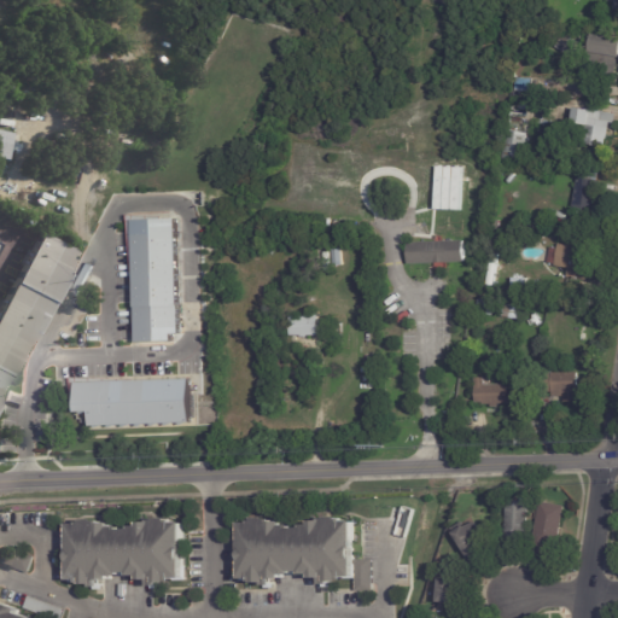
[(617,0),(617,10),(610,9),(607,18),(594,16),(595,7),(608,9),(610,0),(617,0)]
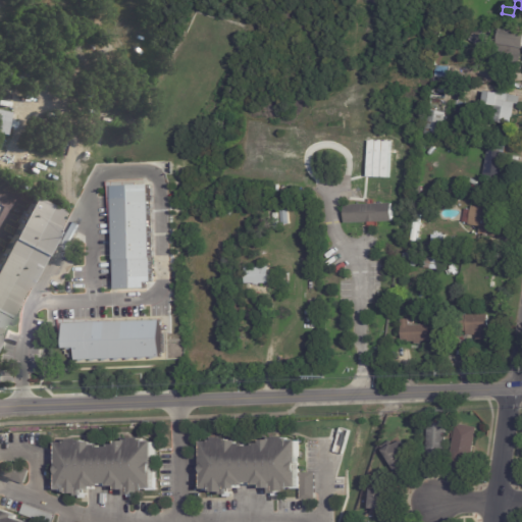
[(439,37),(438,37),(438,29),(451,29),(451,37),(439,37)]
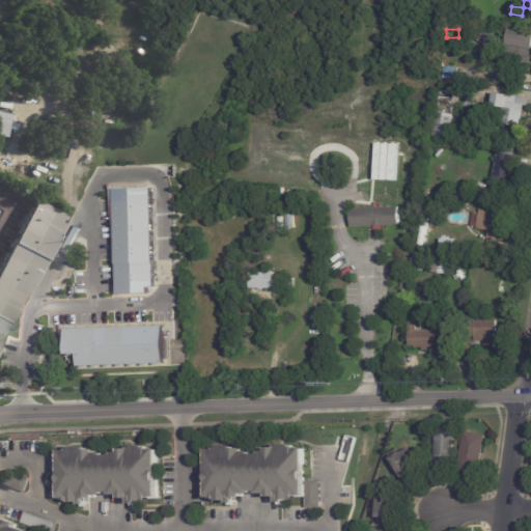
[(530,33),(528,46),(530,46),(530,64),(530,71),(511,67),(513,55),(503,53),(505,43),(510,44),(512,30),(530,33)]
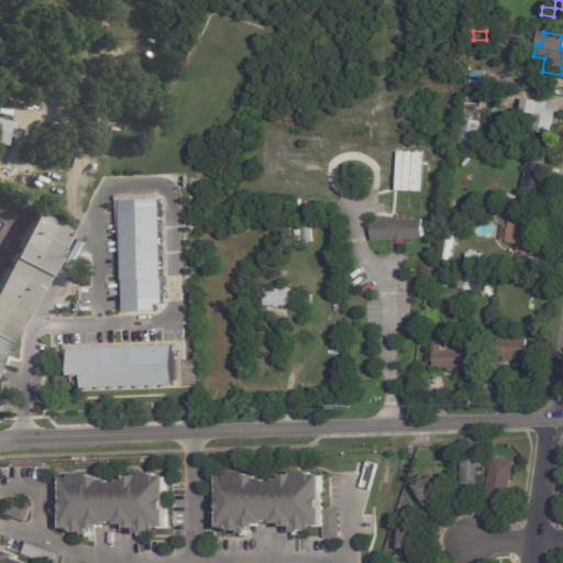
[(509,47),(523,48),(525,34),(510,33),(509,47)]
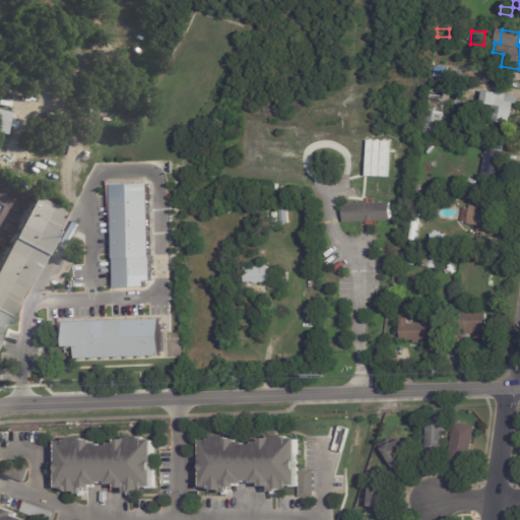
[(11,74),(8,83),(4,82),(7,71),(12,73),(11,74)]
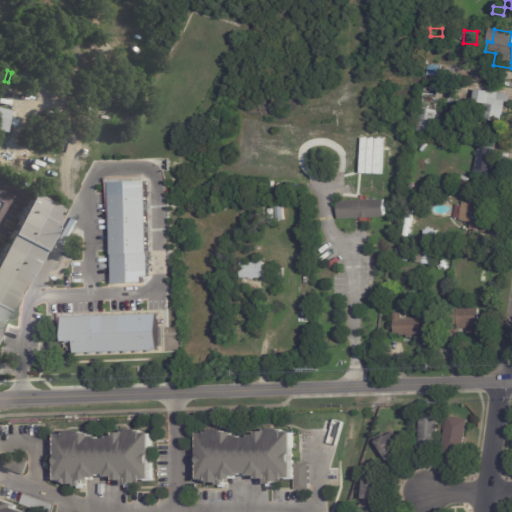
[(511,95),(511,104),(505,103),(505,109),(503,123),(484,120),(487,103),(484,103),(486,91),(511,95)]
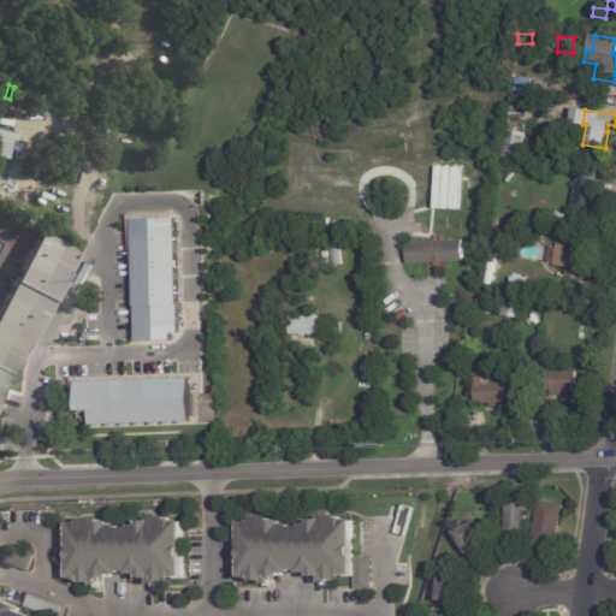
[(16,132),(10,158),(0,155),(0,128),(16,131),(16,132)]
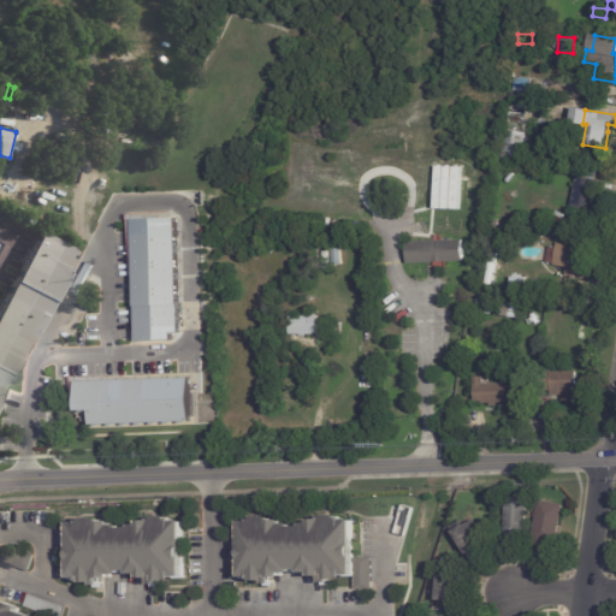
[(517,134),(529,135),(525,163),(504,160),(509,131),(517,134)]
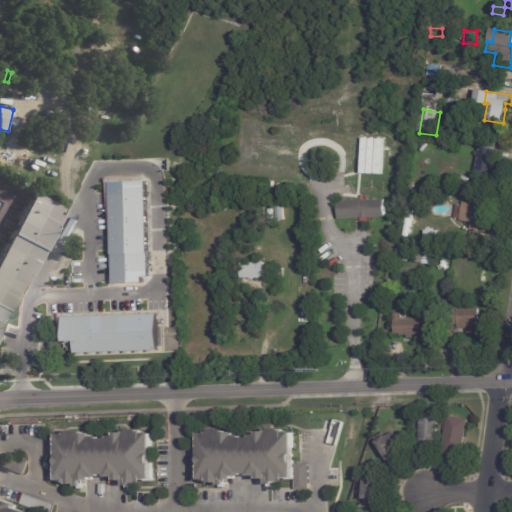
[(499,152),(495,178),(476,175),(481,147),(482,148),(483,136),(498,139),(497,150),(500,150),(499,152)]
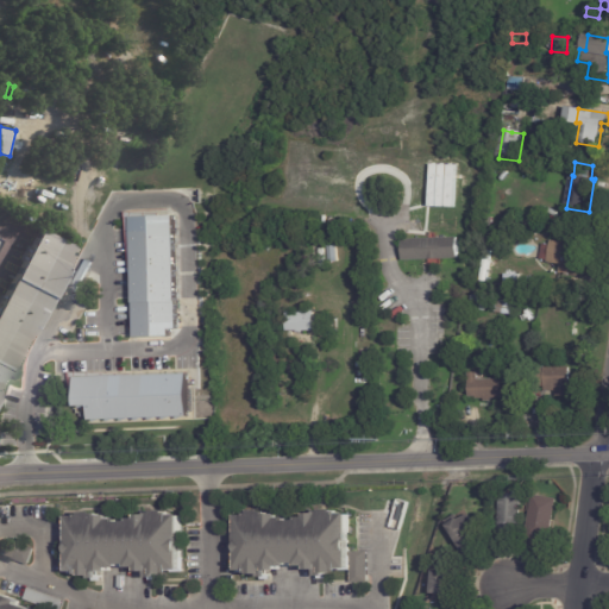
[(32,192),(35,188),(44,194),(43,198),(32,192)]
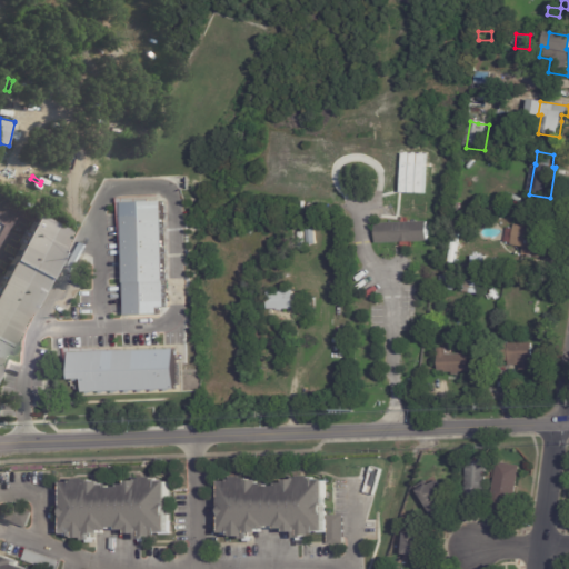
[(119,202),(158,200),(162,306),(156,307),(156,313),(122,315),(119,202)]
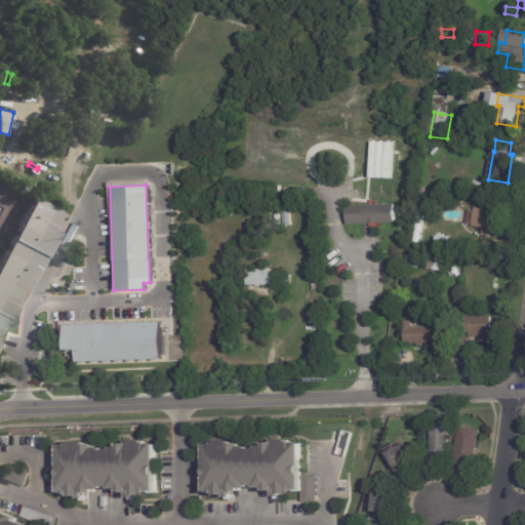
[(0,266),(37,198),(69,215),(0,340),(0,266)]
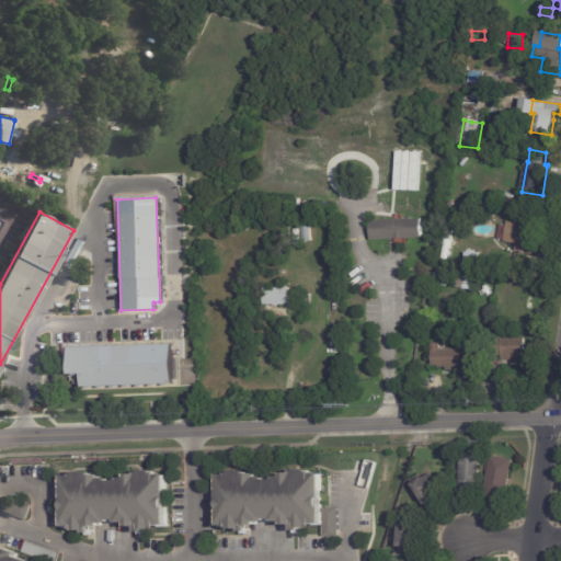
[(408,240),(373,241),(371,221),(423,220),(423,239),(408,240)]
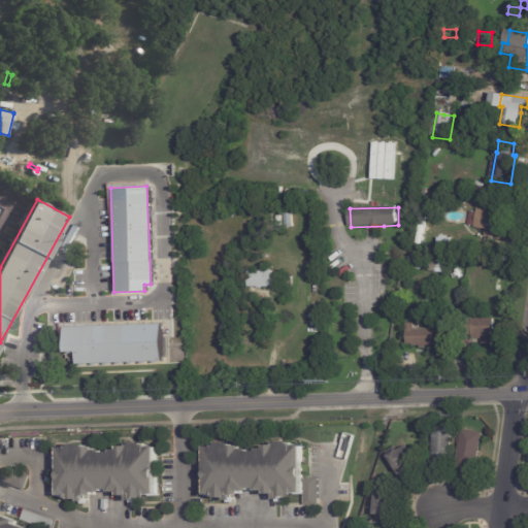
[(506,213),(502,241),(486,238),(487,230),(475,229),(475,227),(469,226),(471,212),(479,213),(479,209),(506,213)]
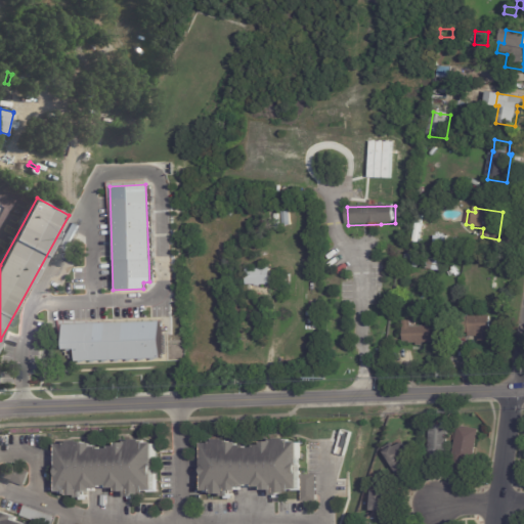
[(286,227),(284,212),(291,211),(293,226),(286,227)]
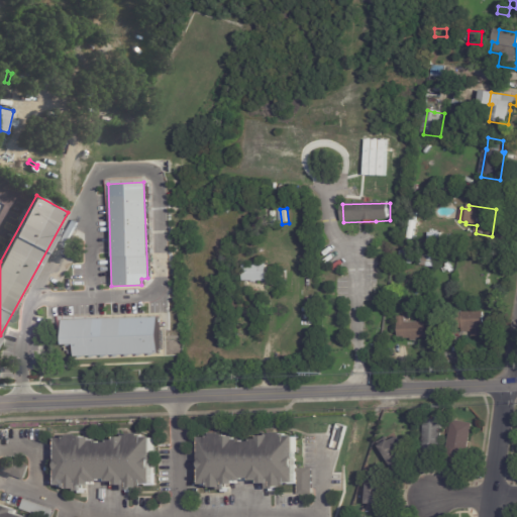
[(270,260),(260,260),(260,250),(270,250),(270,260)]
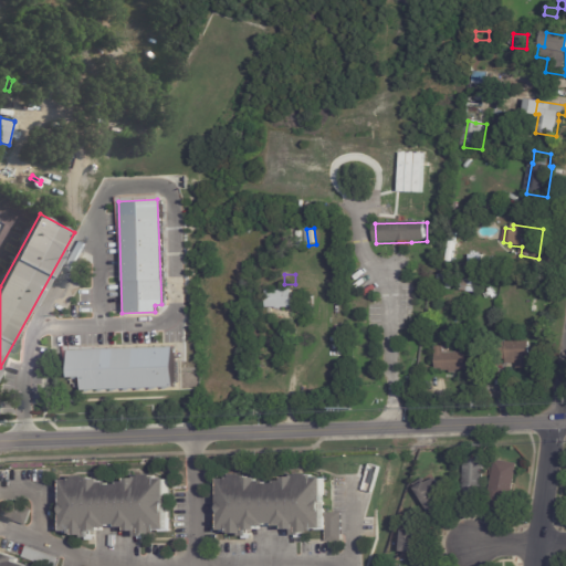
[(439,275),(453,278),(452,291),(438,289),(439,275)]
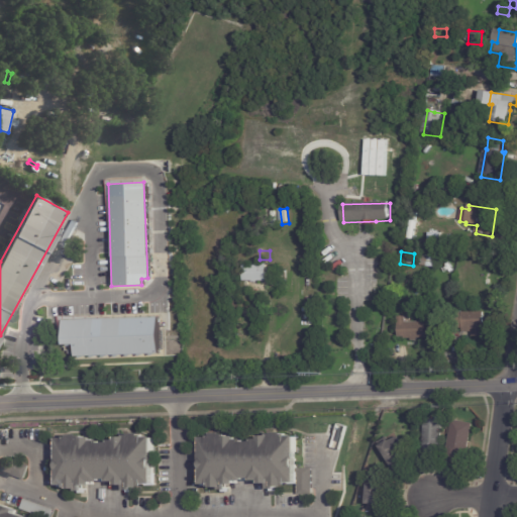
[(438,257),(437,269),(423,268),(424,255),(438,257)]
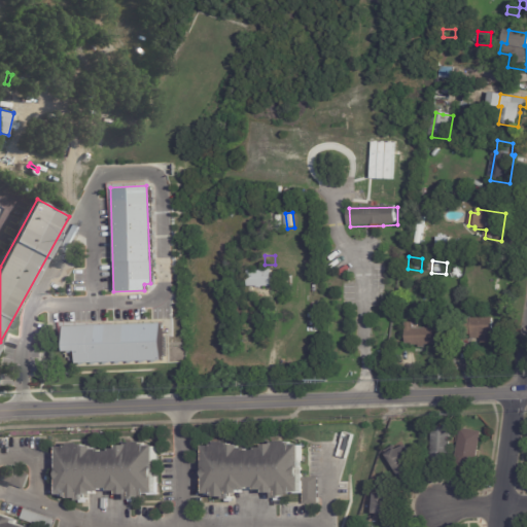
[(273,277),(273,288),(249,288),(249,272),(262,272),(262,267),(273,267),(273,277)]
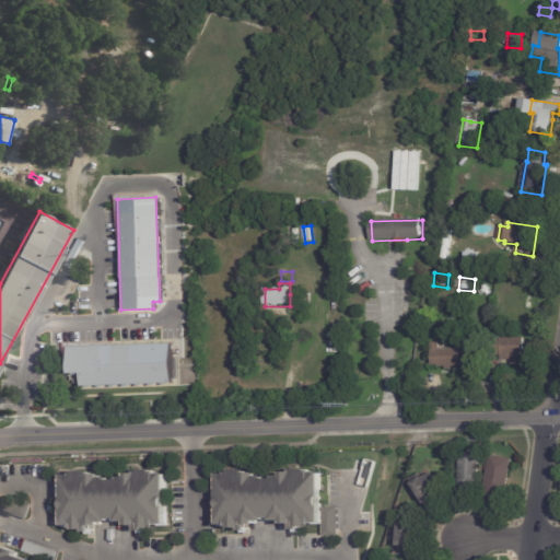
[(526,339),(526,365),(514,365),(514,360),(503,361),(503,357),(493,357),(492,333),(501,333),(501,339),(526,339)]
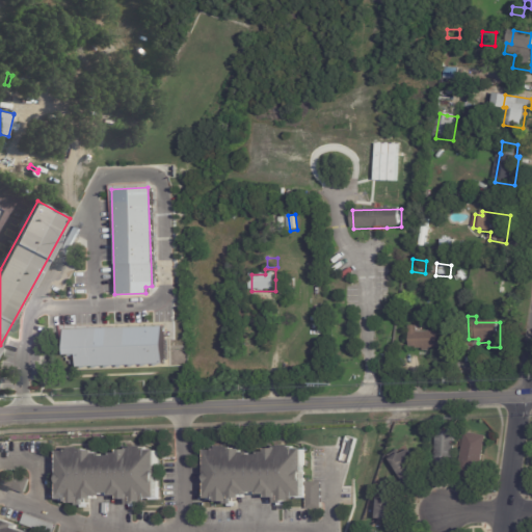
[(62,328),(160,326),(161,363),(75,365),(75,353),(63,353),(62,328)]
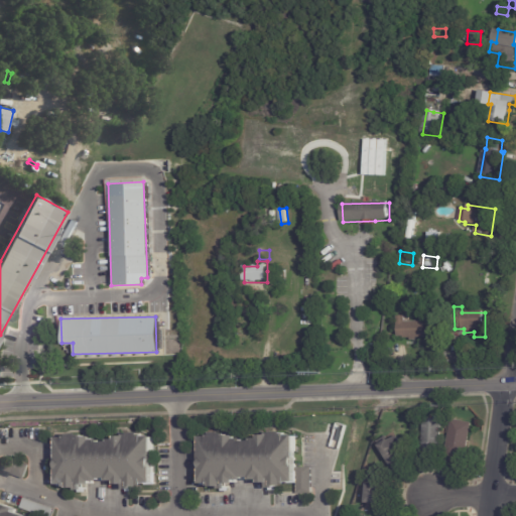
[(409,321),(427,321),(427,337),(419,337),(419,341),(412,341),(412,337),(399,337),(398,316),(407,316),(407,323),(409,321)]
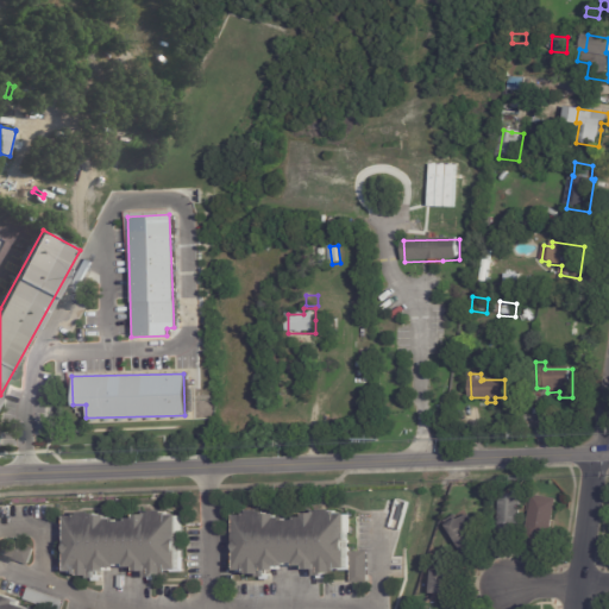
[(510,535),(509,535),(509,537),(500,537),(501,494),(522,494),(522,525),(518,525),(518,535),(510,535)]
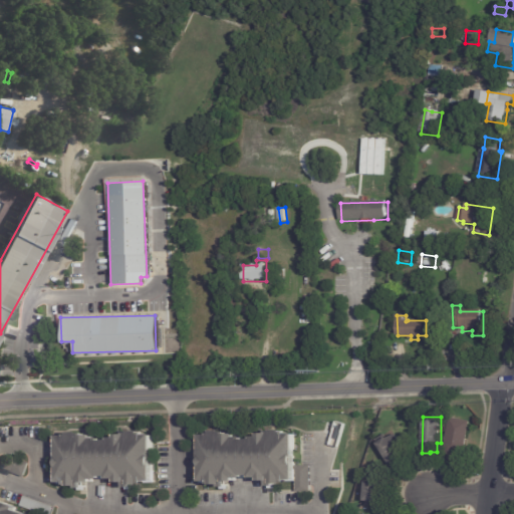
[(465,453),(463,455),(458,455),(457,460),(444,458),(451,418),(471,422),(465,453)]
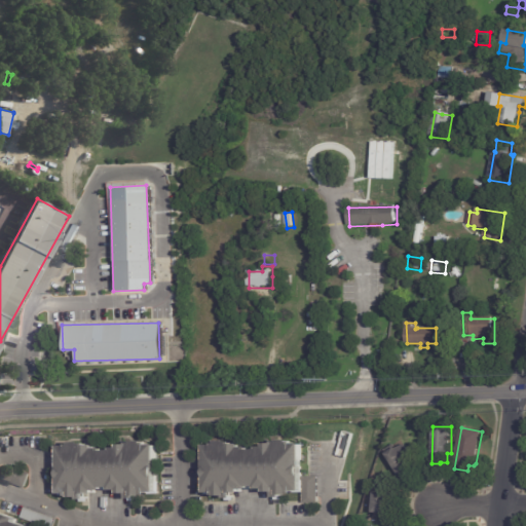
[(160,491),(152,491),(152,493),(141,494),(141,496),(133,496),(133,491),(124,492),(124,488),(115,488),(115,485),(108,486),(108,488),(100,489),(100,492),(90,492),(91,497),(82,498),(82,495),(75,495),(75,494),(72,495),(60,495),(60,483),(63,483),(63,445),(71,444),(71,443),(74,443),(74,441),(85,441),(85,442),(87,442),(87,443),(99,443),(99,446),(107,446),(107,449),(115,449),(115,446),(123,446),(123,443),(134,443),(134,441),(137,441),(137,440),(147,440),(147,442),(152,442),(152,444),(159,444),(160,491)]
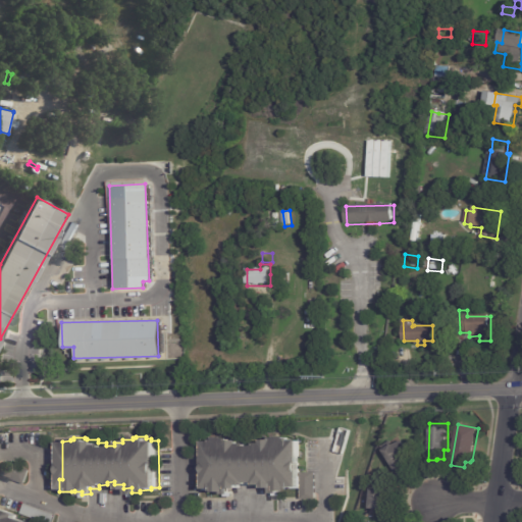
[(313,474),(316,474),(316,501),(301,501),(301,487),(295,487),(295,490),(292,490),(292,491),(283,491),(283,493),(274,494),(274,488),(267,488),(267,485),(257,485),(257,482),(251,482),(251,485),(243,485),(243,488),(233,488),(233,494),(226,494),(226,491),(215,491),(215,490),(213,490),(213,492),(202,492),(202,480),(206,480),(205,441),(213,441),(213,439),(217,439),(217,437),(227,437),(227,438),(230,438),(230,440),(242,440),(242,444),(250,444),(250,446),(258,446),(258,444),(266,442),(266,439),(275,439),(275,437),(279,437),(279,436),(290,436),(290,438),(294,438),(294,440),(302,440),(303,474),(313,474)]
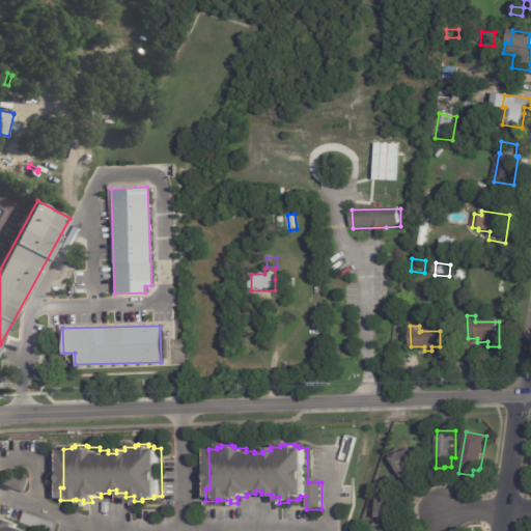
[(418,476),(408,482),(390,454),(398,448),(401,453),(410,447),(420,465),(416,467),(421,474),(418,476)]
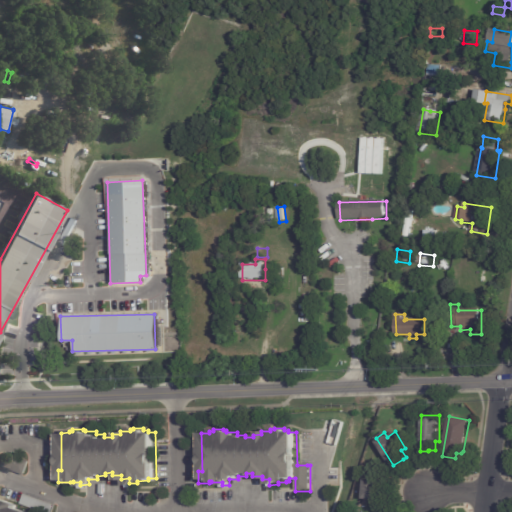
[(6,453),(30,461),(25,475),(2,467),(6,453)]
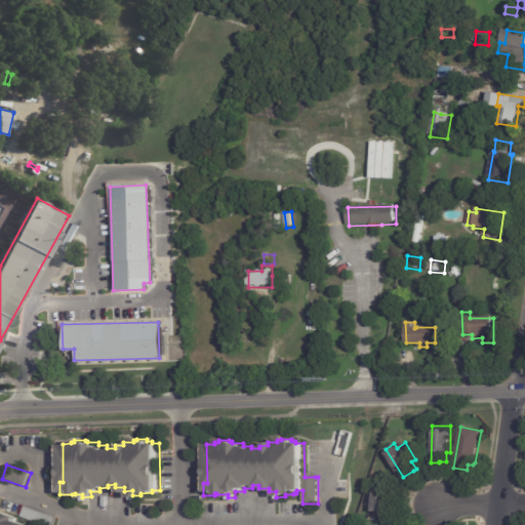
[(395,495),(394,513),(375,511),(377,491),(396,492),(395,495)]
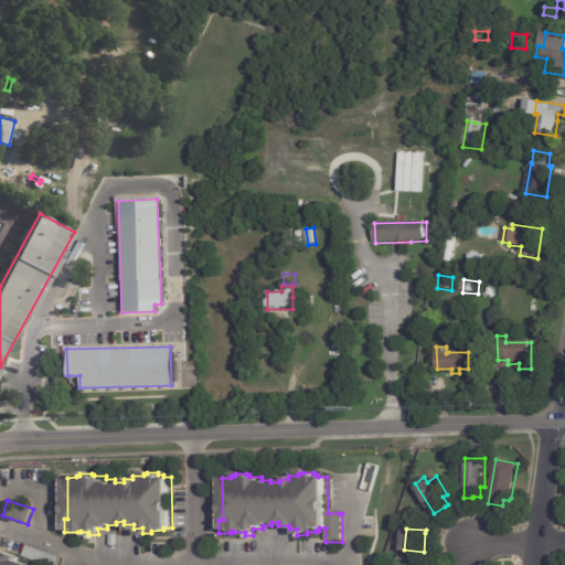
[(61,557),(57,564),(46,564),(24,557),(28,545),(61,557)]
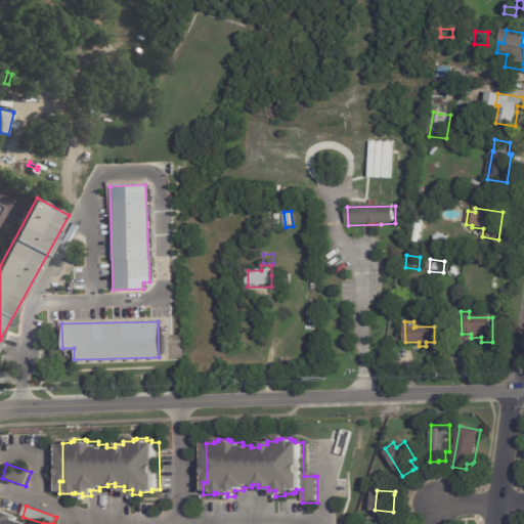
[(0,523),(0,511),(2,513),(3,511),(19,517),(18,520),(29,523),(0,523)]
